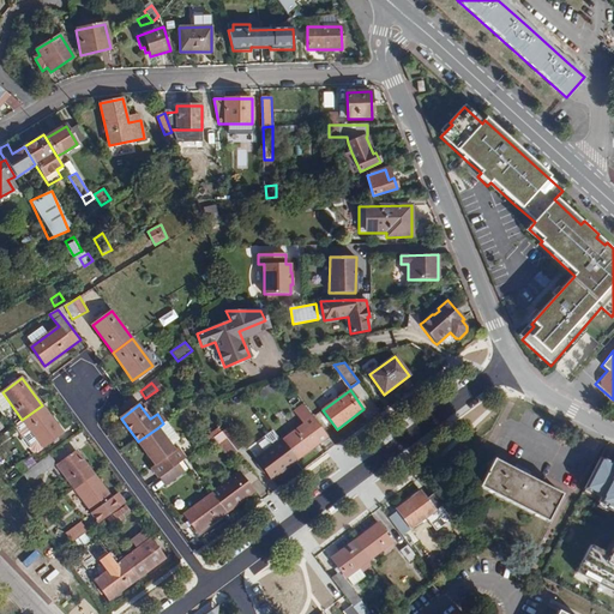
[(62,433),(42,405),(22,420),(28,427),(20,433),(34,451),(37,451),(42,447),(62,433)]
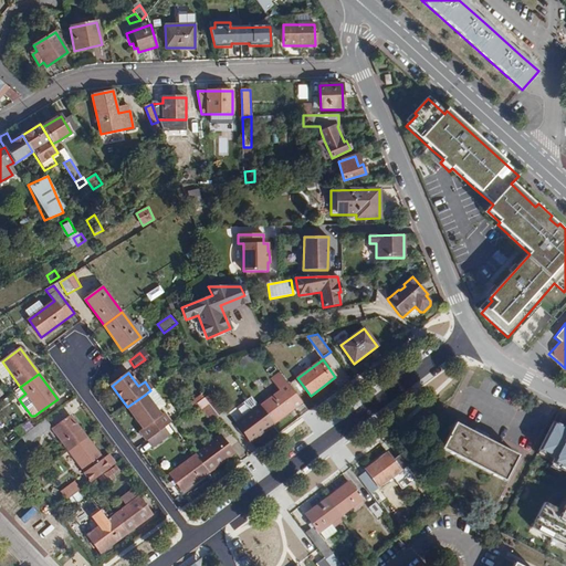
[(272,425),(302,402),(289,385),(280,391),(260,407),(272,425)]
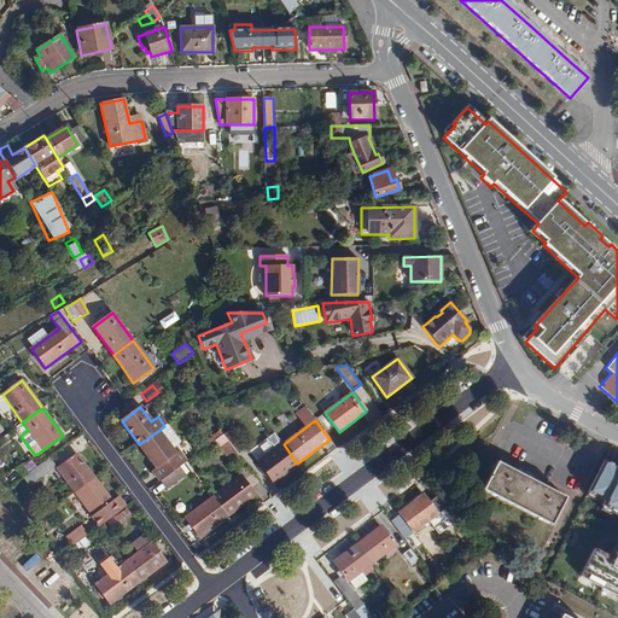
[(157,470),(163,478),(185,462),(174,448),(181,443),(167,424),(158,431),(139,444),(157,470)]
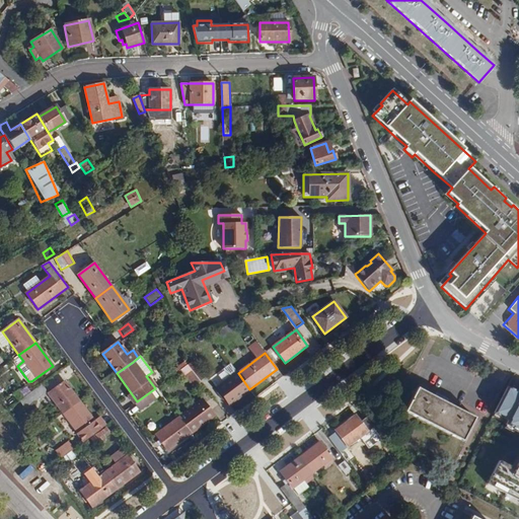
[(187,366),(199,381),(204,378),(192,362),(187,366)]
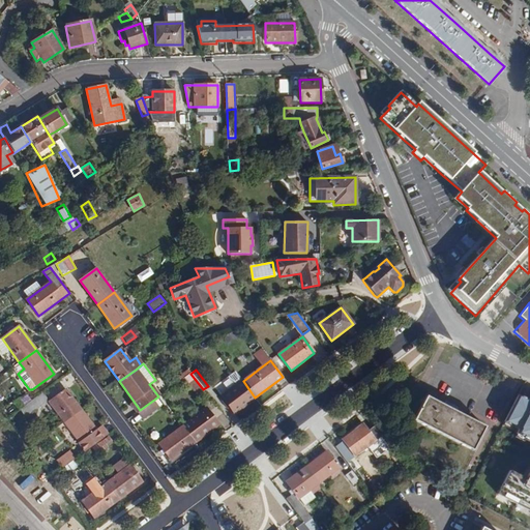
[(197,395),(203,389),(190,374),(190,373),(183,378),(188,384),(197,395)]
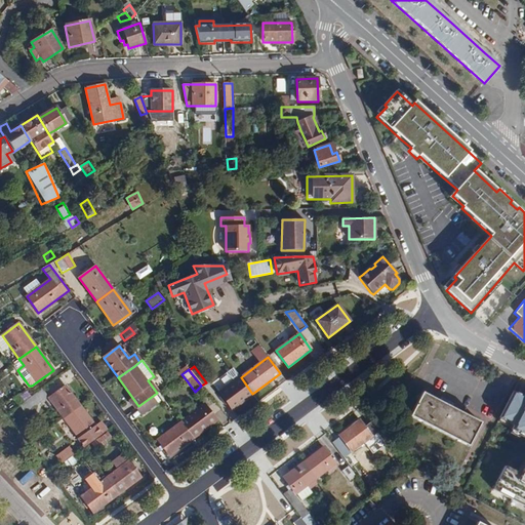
[(232,409),(252,394),(241,377),(220,393),(232,409)]
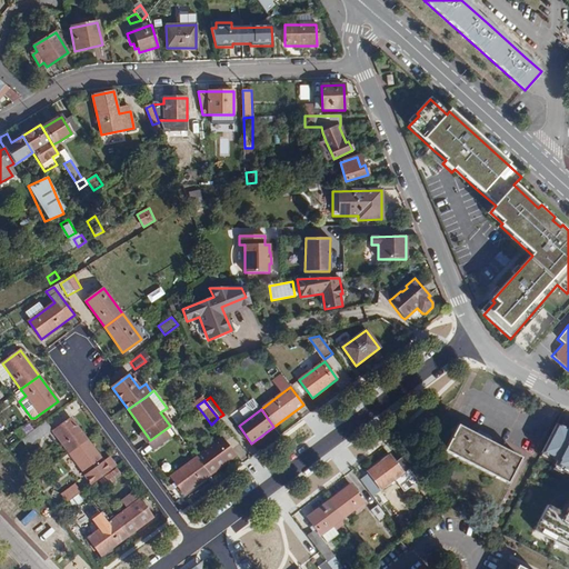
[(69,453),(87,440),(71,418),(52,431),(69,453)]
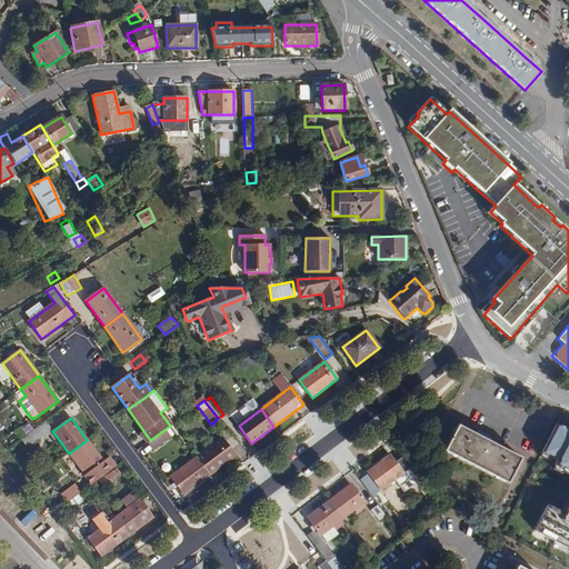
[(46,423),(45,422),(21,439),(22,441),(46,423)]
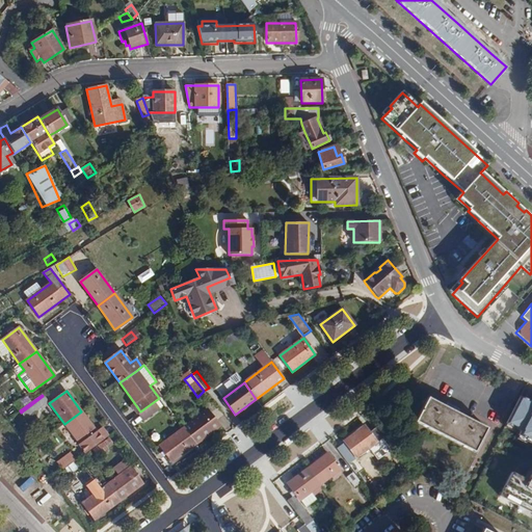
[(531,400),(521,395),(505,426),(531,440),(531,472),(528,479),(512,471),(500,494),(531,511),(531,400)]
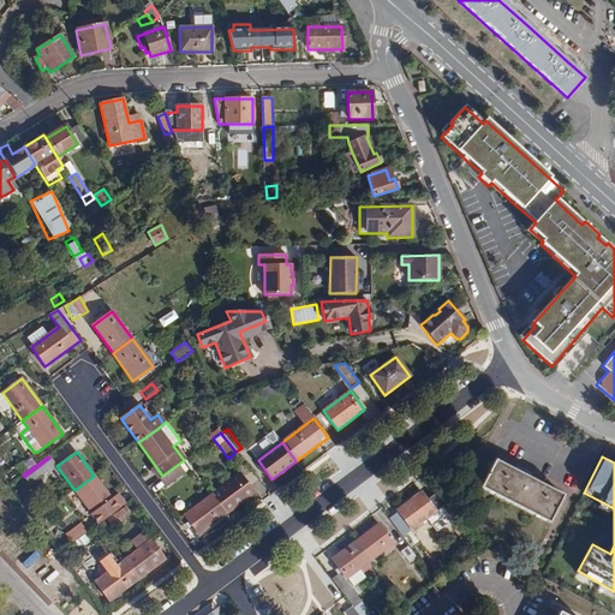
[(54,465),(49,458),(24,477),(29,483),(54,465)]
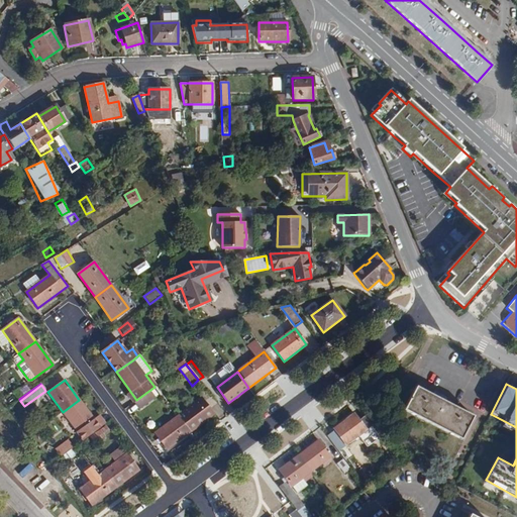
[(444,401),(416,386),(404,409),(460,438),(473,415),(444,401)]
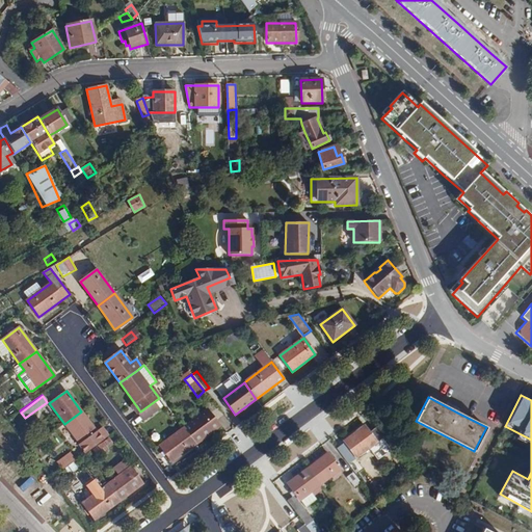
[(140,411),(137,415),(142,421),(164,404),(159,398),(140,411)]
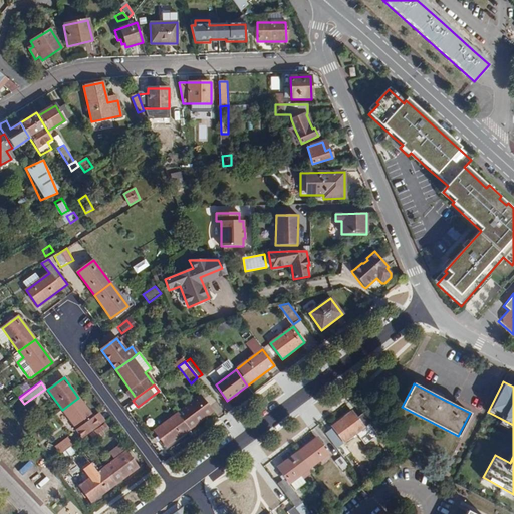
[(177,414),(189,430),(212,413),(207,406),(203,402),(200,397),(177,414)]
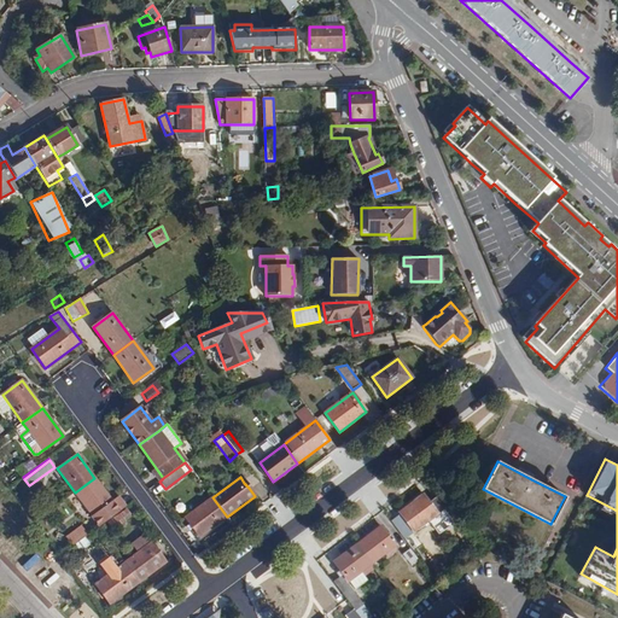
[(112,501),(94,478),(75,493),(100,526),(118,512),(112,501)]
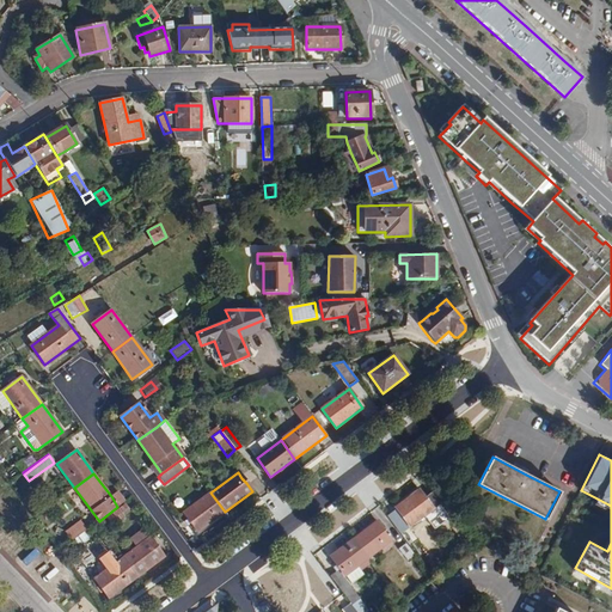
[(397,508),(387,515),(402,536),(411,528),(410,526),(433,508),(424,497),(418,489),(396,507),(397,508)]
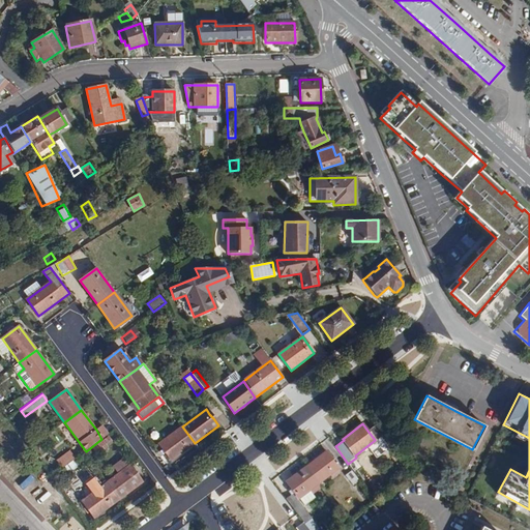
[(171,461),(195,443),(182,427),(158,443),(163,449),(167,454),(171,461)]
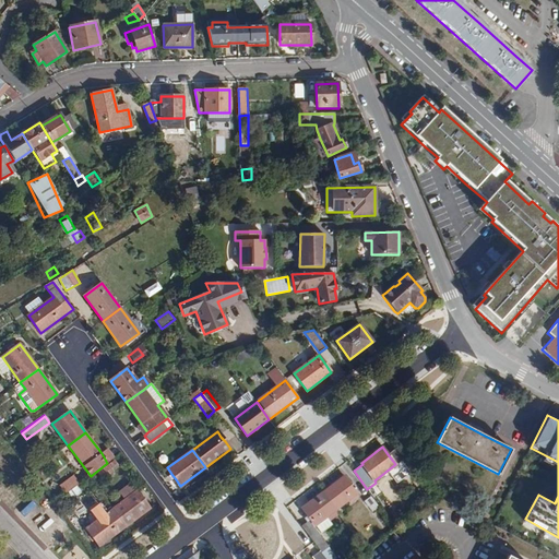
[(60,486),(66,495),(67,494),(80,484),(74,476),(60,486)]
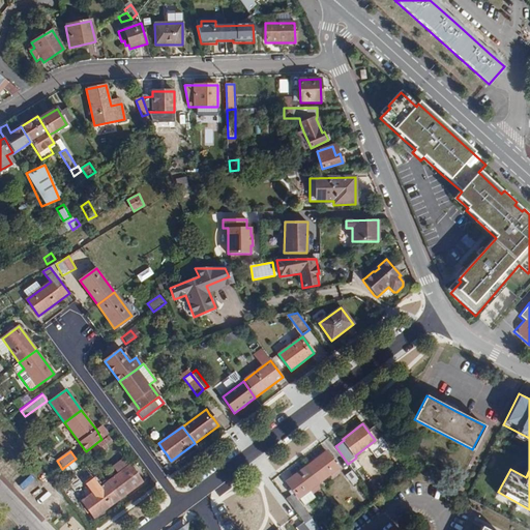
[(326,451),(307,466),(319,482),(339,468),(334,462),(330,457),(326,451)]
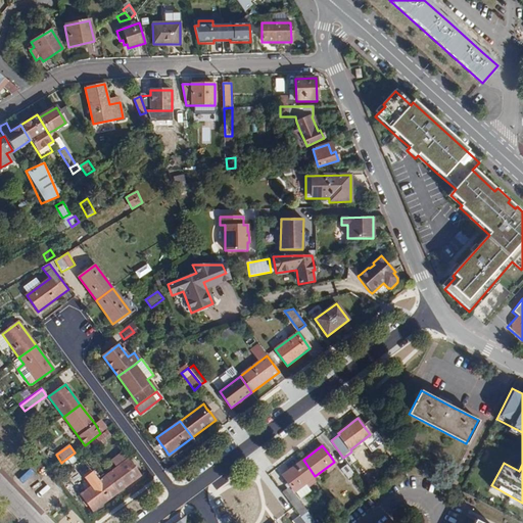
[(104,477),(116,493),(140,476),(128,460),(104,477)]
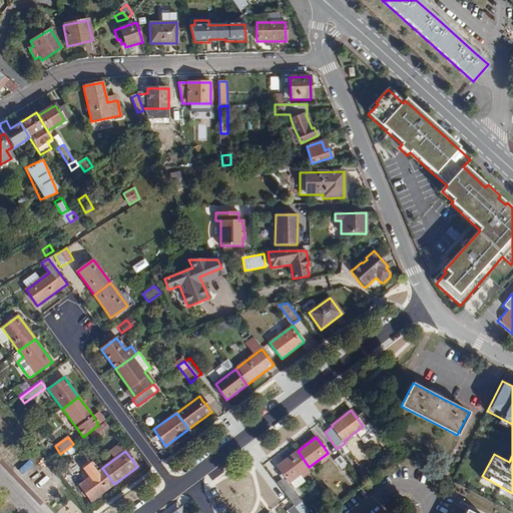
[(282,477),(276,482),(288,497),(294,505),(295,506),(302,501),(288,483),(290,482),(295,488),(305,480),(303,478),(300,474),(309,467),(298,451),(277,466),(282,472),(285,475),(282,477)]
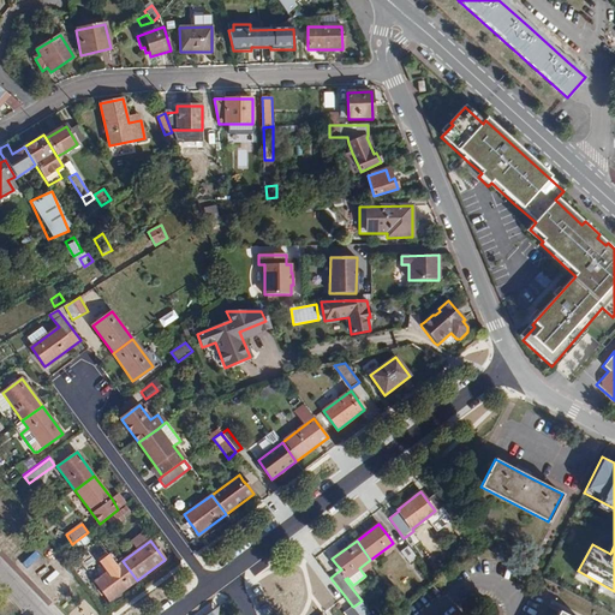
[(411,563),(419,557),(410,544),(401,551),(411,563)]
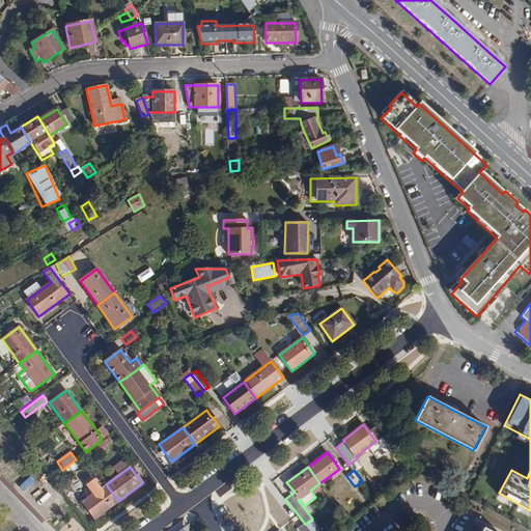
[(94,519),(118,501),(106,484),(82,502),(94,519)]
